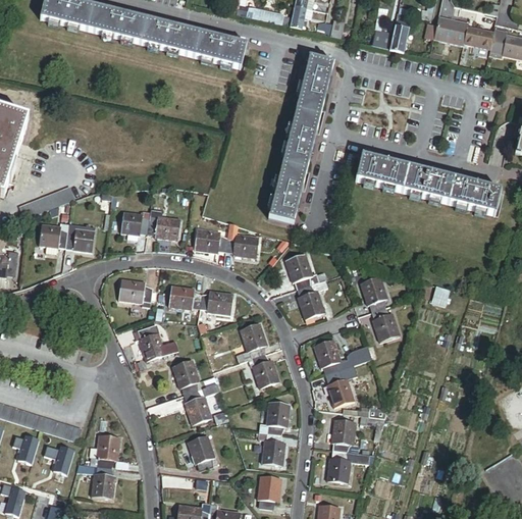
[(246,45),(61,0),(44,0),(40,20),(241,69),(246,45)]
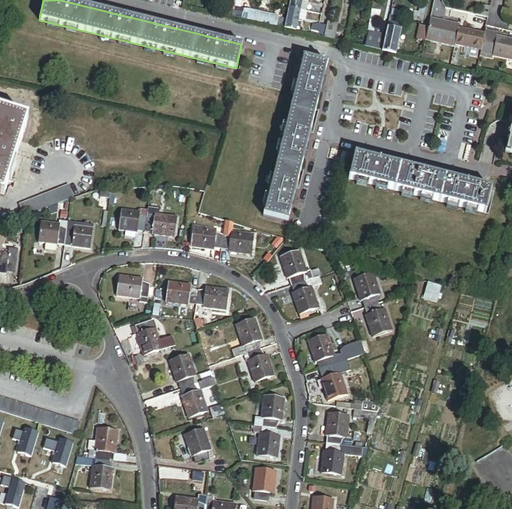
[(224,0),(222,12),(231,14),(233,6),(234,0),(224,0)]
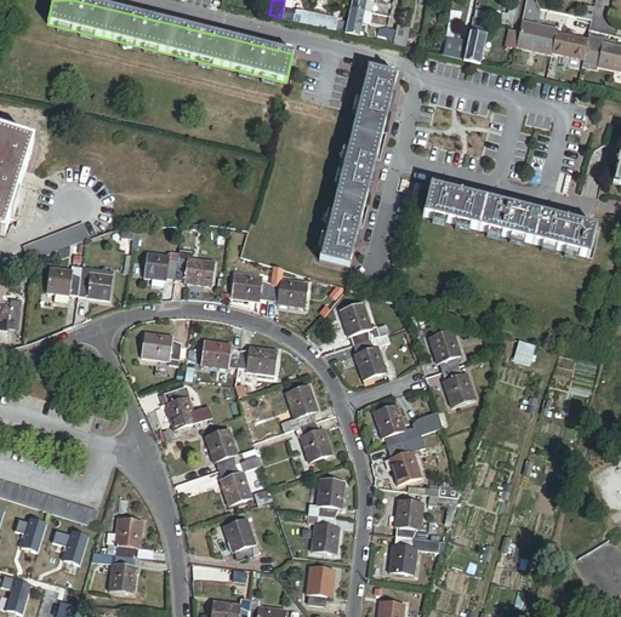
[(352,0),(351,7),(365,10),(366,0),(352,0)]
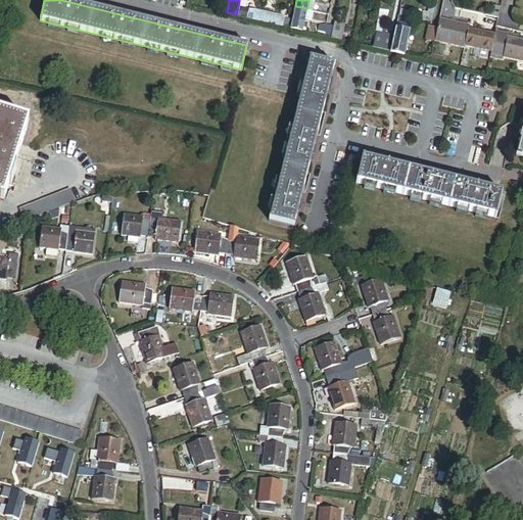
[(308,0),(307,8),(315,10),(317,0),(308,0)]
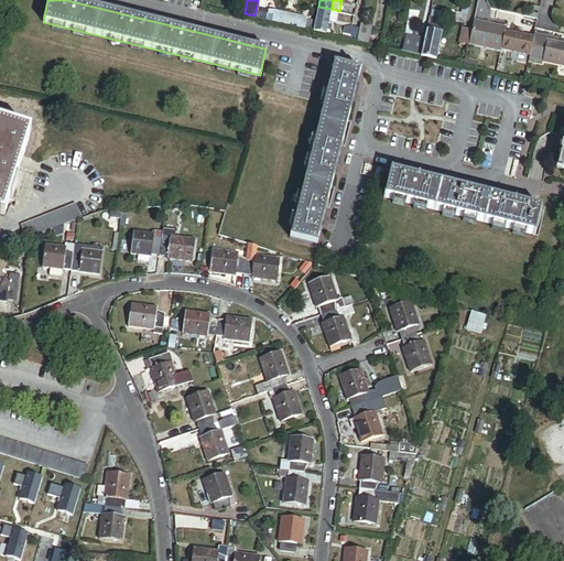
[(529,2),(527,14),(538,17),(540,4),(529,2)]
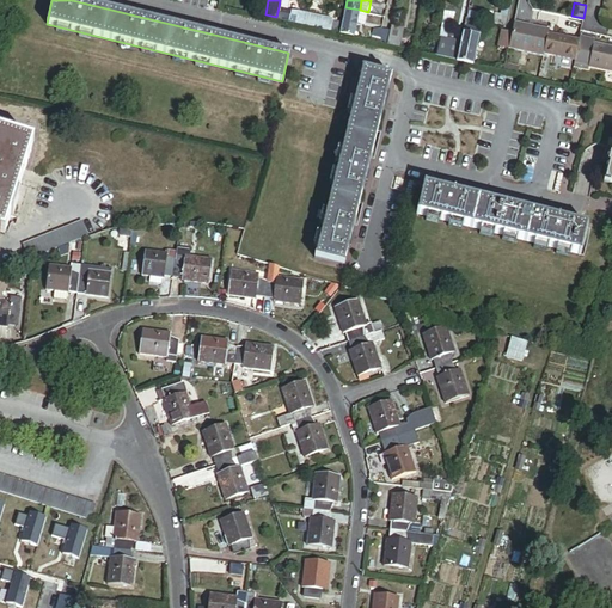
[(279,7),(276,17),(288,20),(289,13),(291,11),(288,11),(288,8),(279,7)]
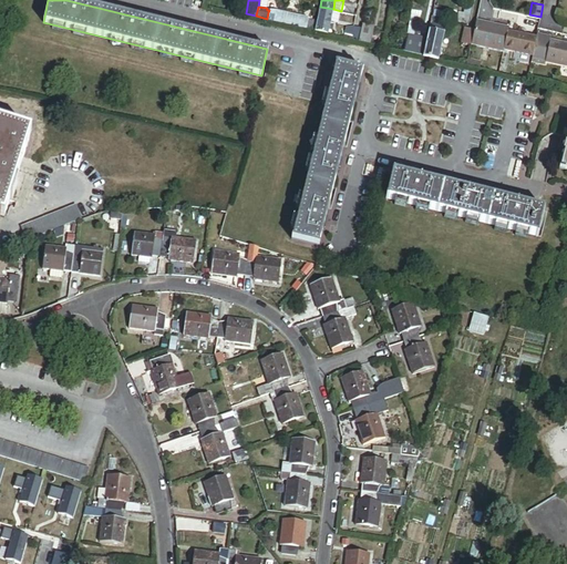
[(328,33),(333,9),(320,7),(318,18),(316,30),(328,33)]
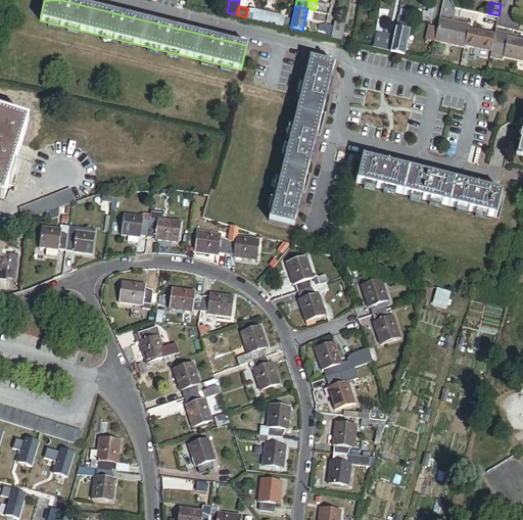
[(291,28),(293,16),(283,14),(283,16),(255,10),(254,13),(247,11),(246,17),(291,28)]
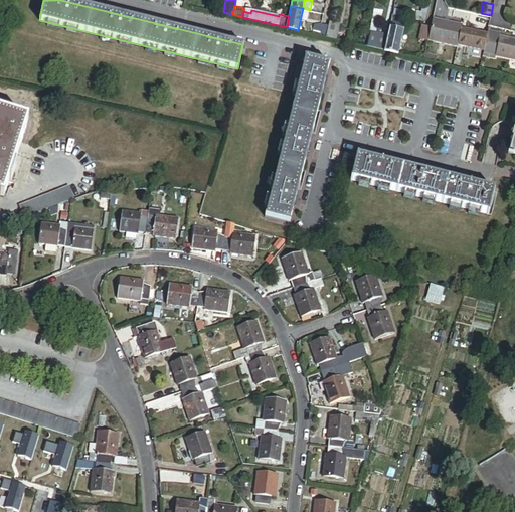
[(462,26),(433,20),(431,26),(427,39),(458,46),(458,44),(462,27),(462,26)]
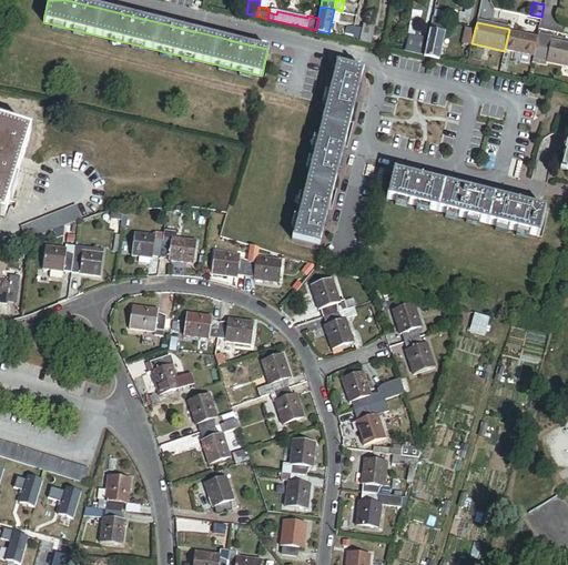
[(428,38),(424,56),(439,59),(446,26),(436,23),(435,30),(429,29),(428,38)]
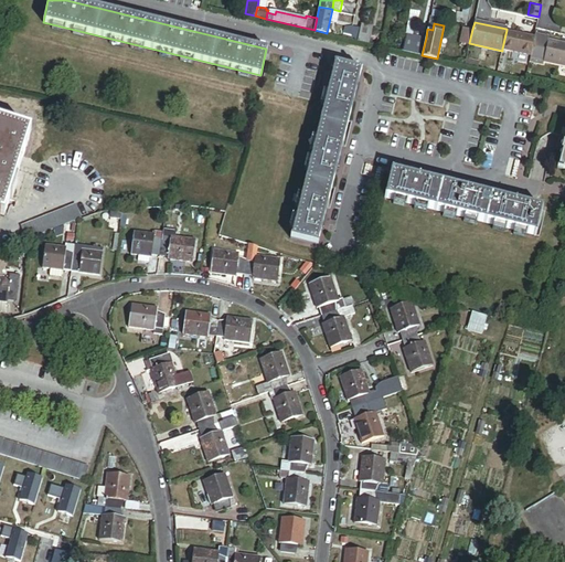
[(359,40),(362,28),(353,25),(353,29),(347,28),(344,36),(359,40)]
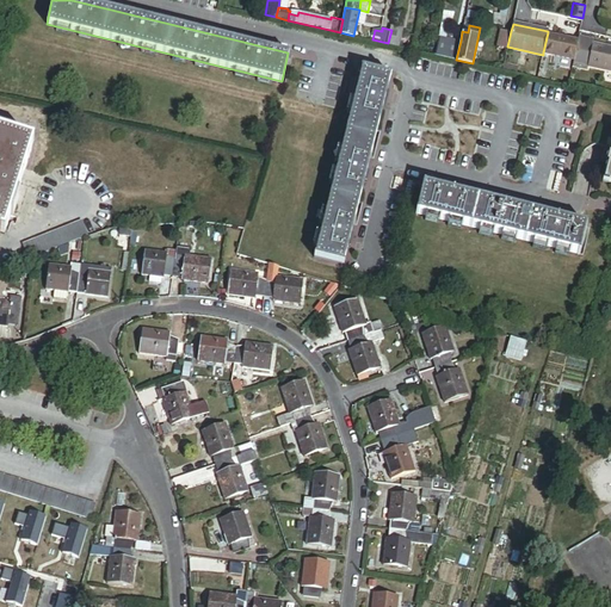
[(392,28),(392,30),(388,43),(400,47),(403,29),(392,28)]
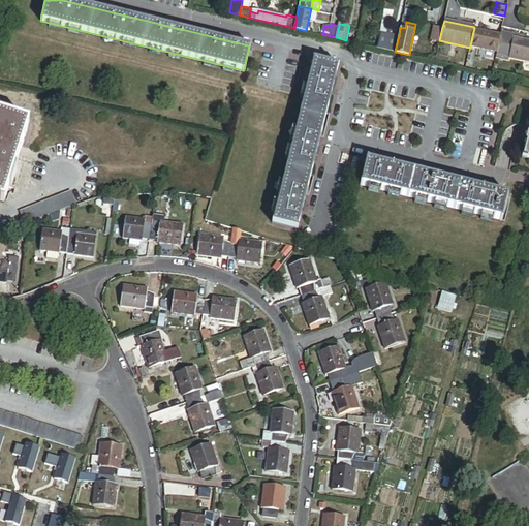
[(431,38),(439,40),(442,27),(434,25),(431,38)]
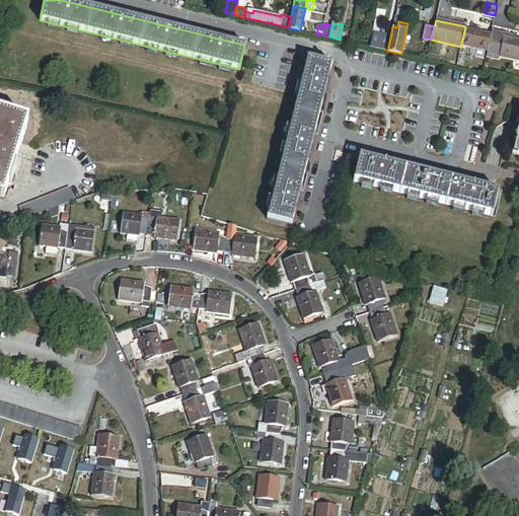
[(465,27),(461,45),(487,51),(491,33),(465,27)]
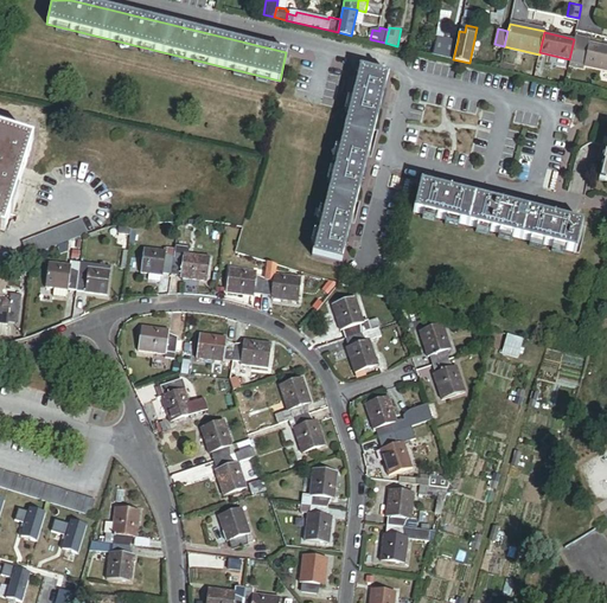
[(435,36),(432,55),(453,59),(458,40),(435,36)]
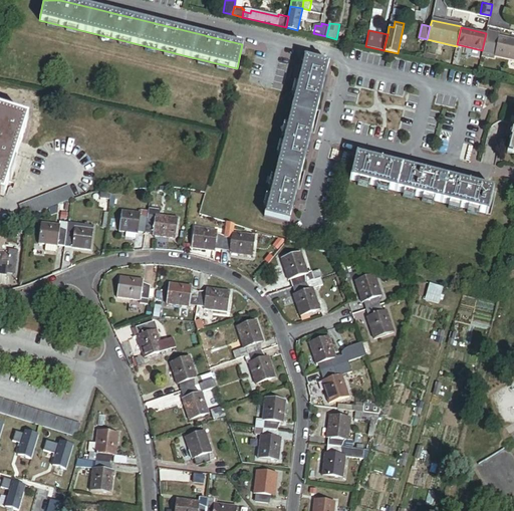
[(487,30),(486,33),(482,50),(495,52),(494,56),(508,58),(513,59),(513,38),(499,35),(499,32),(487,30)]
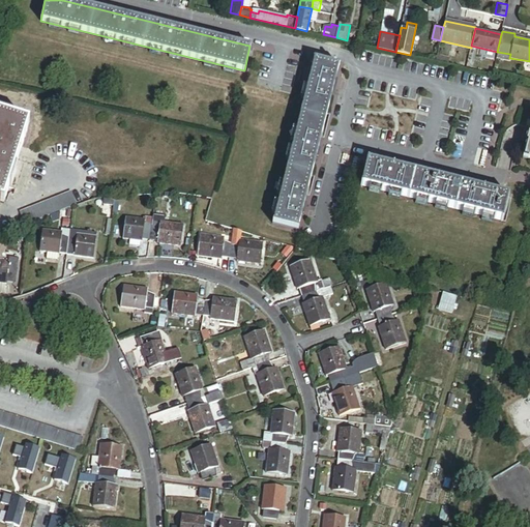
[(436,61),(448,64),(450,55),(438,53),(436,61)]
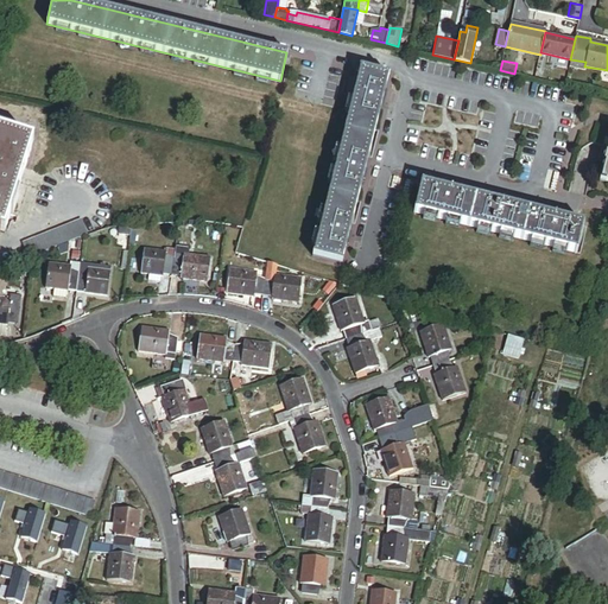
[(387,74),(360,67),(314,254),(341,261),(387,74)]
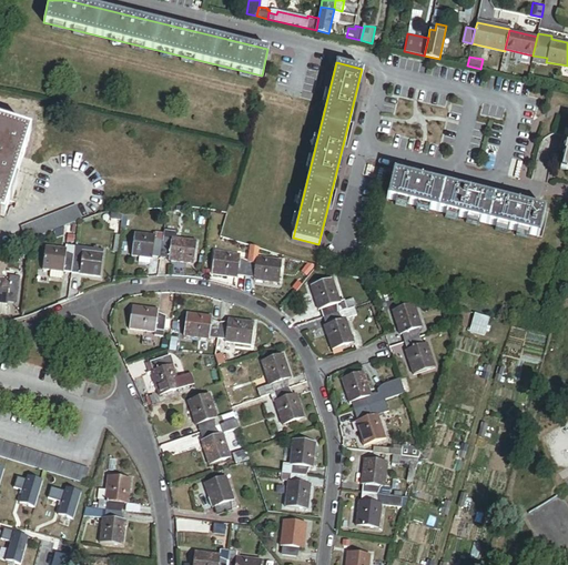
[(0,214),(4,217),(10,199),(16,179),(31,131),(0,121),(0,214)]
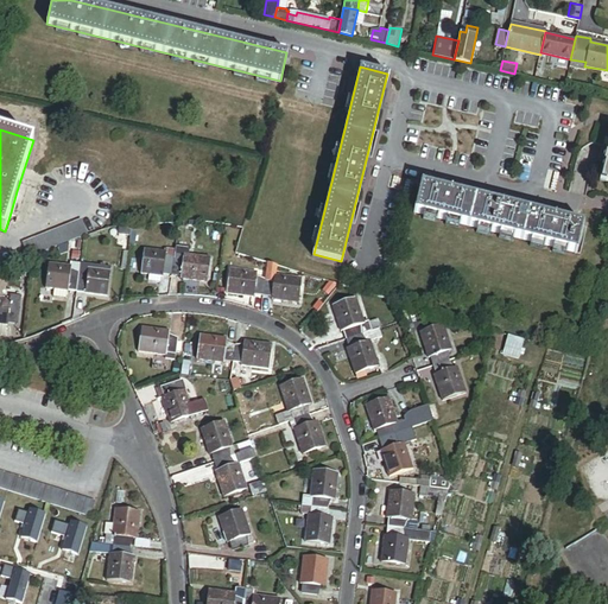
[(582,223),(420,184),(413,211),(575,250),(582,223)]
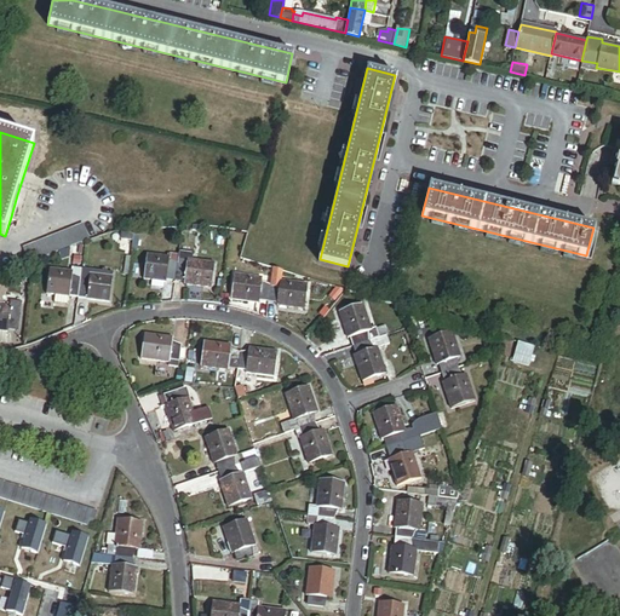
[(17,195),(11,217),(15,218),(21,196),(17,195)]
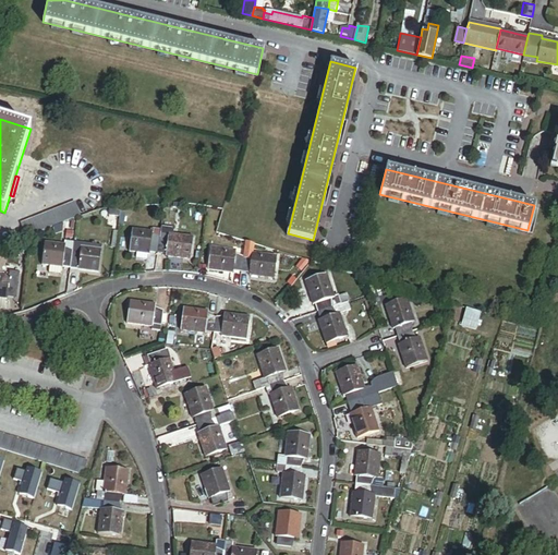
[(21,221),(26,234),(80,213),(74,200),(21,221)]
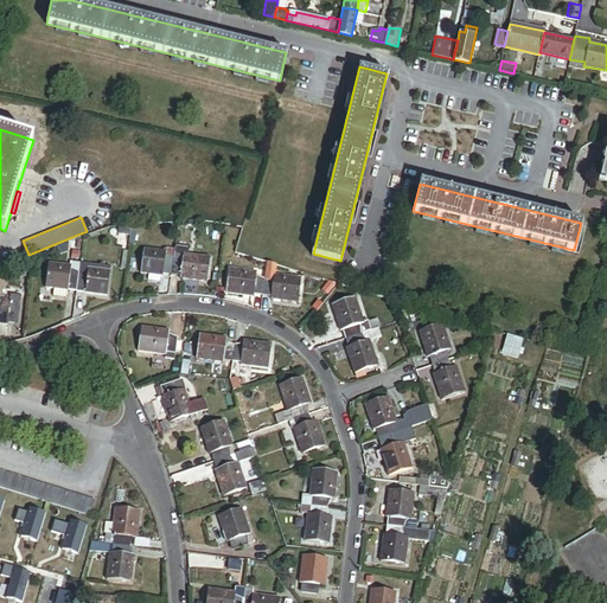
[(131,226),(129,233),(139,235),(140,224),(131,223),(131,226)]
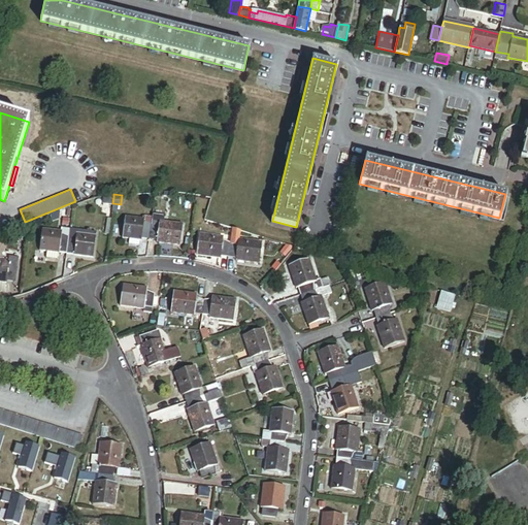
[(153,209),(152,214),(151,222),(158,223),(159,218),(163,218),(164,210),(153,209)]
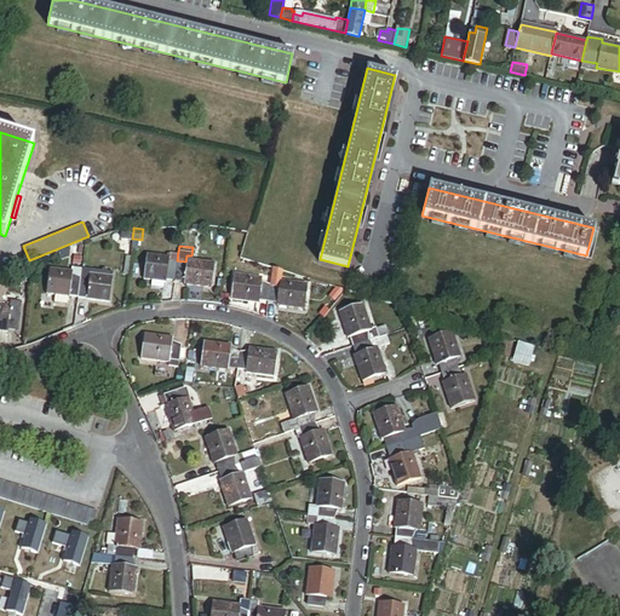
[(176,275),(177,260),(168,259),(170,253),(147,249),(143,276),(154,277),(164,278),(166,278),(167,274),(176,275)]
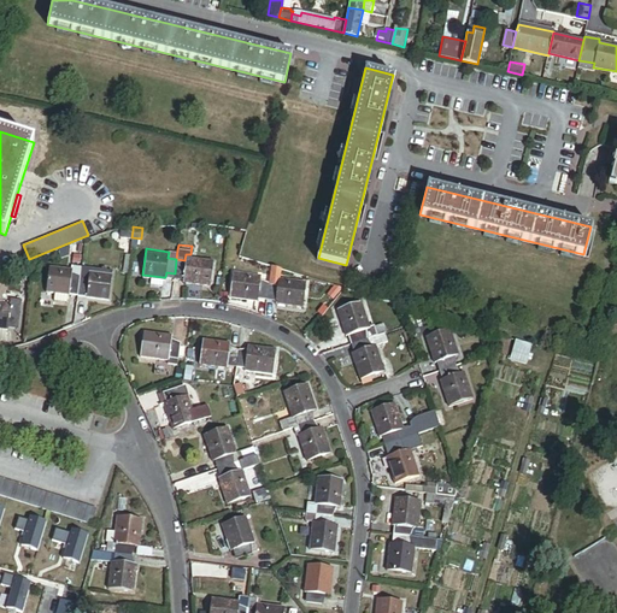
[(176,259),(177,249),(169,248),(169,252),(168,258),(176,259)]
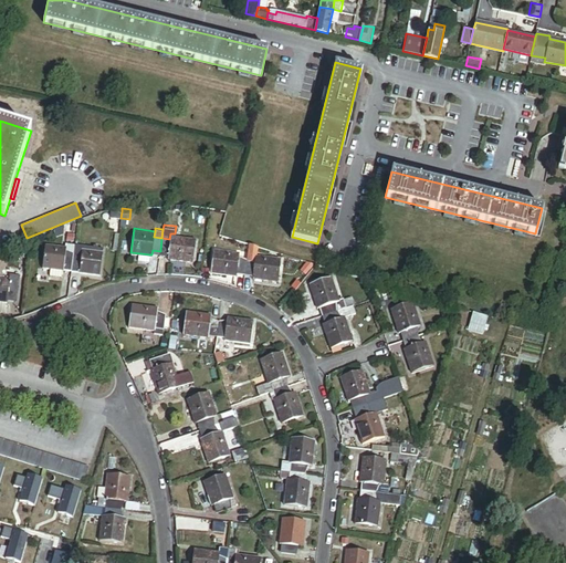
[(169,239),(161,238),(160,251),(168,252),(167,257),(187,259),(190,236),(175,233),(170,233),(169,239)]
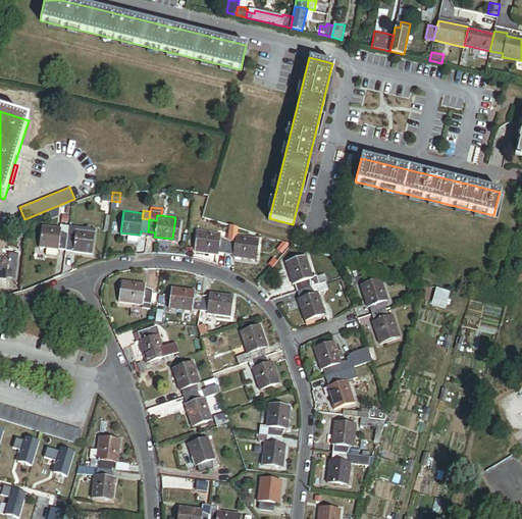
[(66,245),(67,234),(60,232),(61,227),(41,224),(39,246),(46,247),(57,248),(58,248),(59,244),(66,245)]
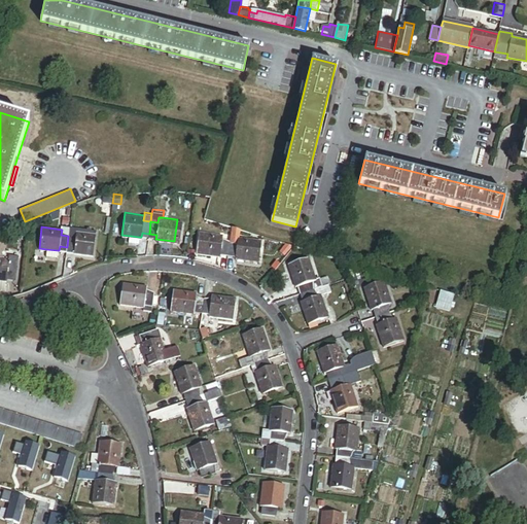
[(95,229),(69,226),(68,236),(75,237),(76,231),(95,233),(95,229)]
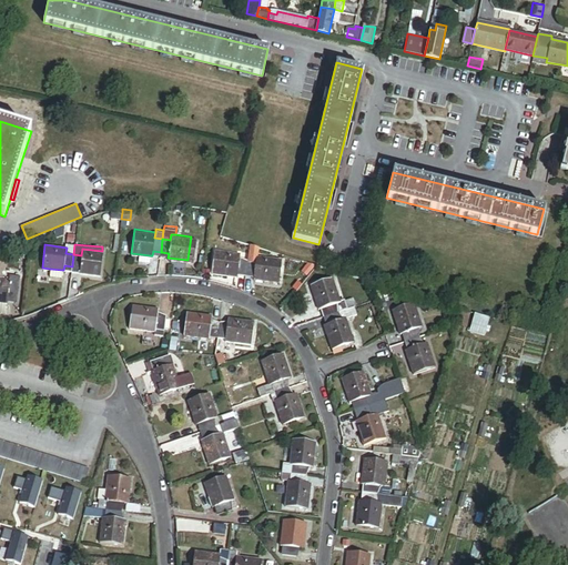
[(81,255),(73,254),(72,266),(80,268),(79,272),(100,274),(102,251),(82,249),(81,255)]
